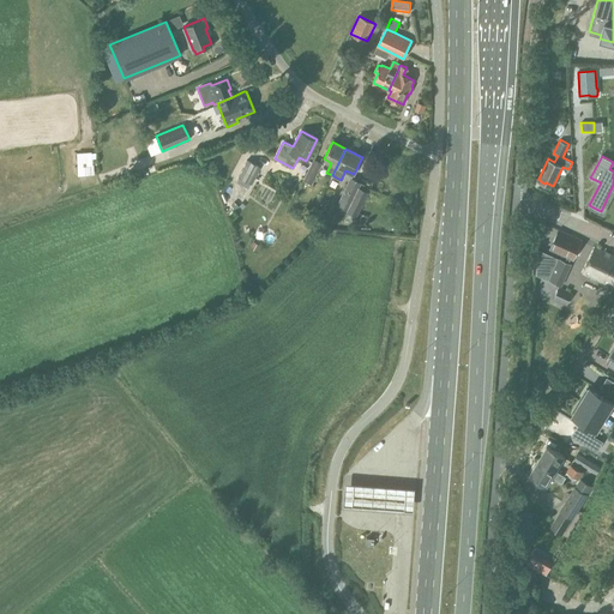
[(77,160),(78,176),(94,175),(92,158),(77,160)]
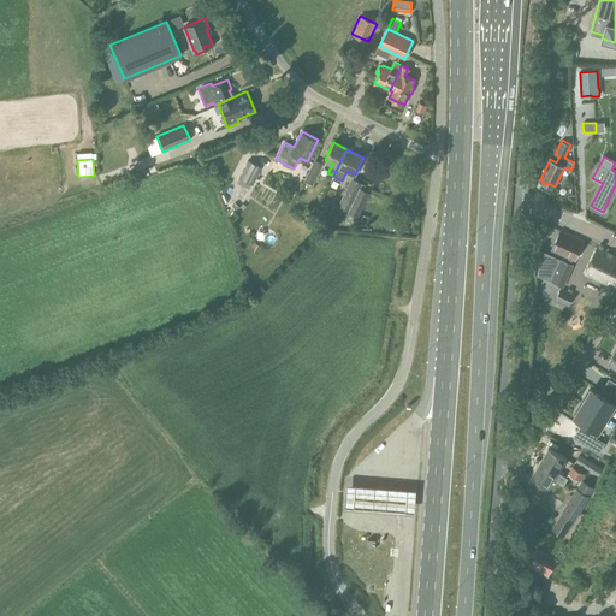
[(320,163),(315,160),(304,181),(312,184),(323,164),(320,163)]
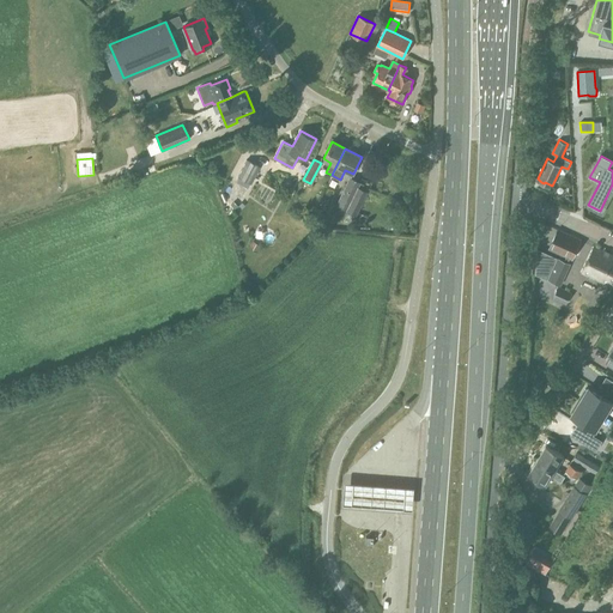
[(247,161),(238,176),(252,183),(260,167),(247,161)]
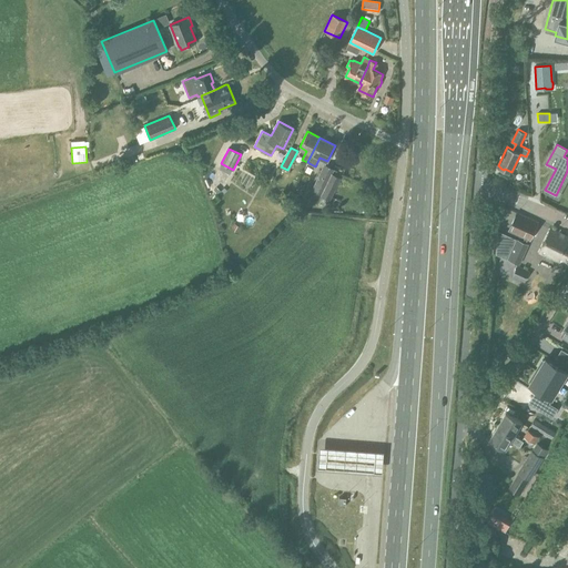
[(324,164),(312,191),(330,199),(340,179),(331,174),(333,170),(324,164)]
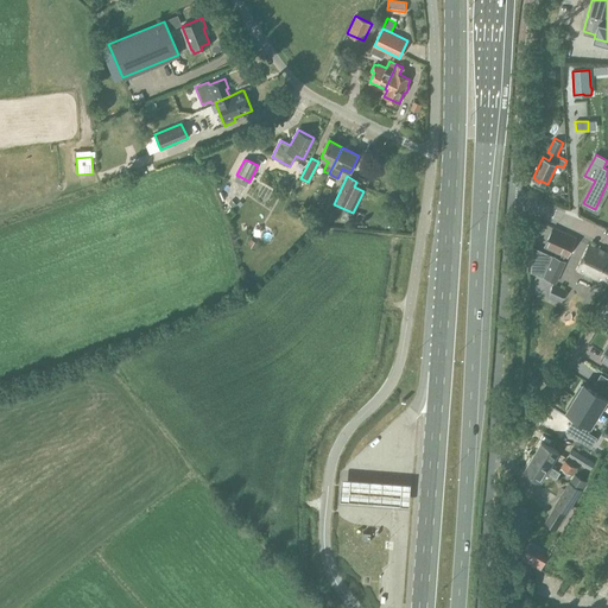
[(322,225),(324,219),(316,214),(312,220),(322,225)]
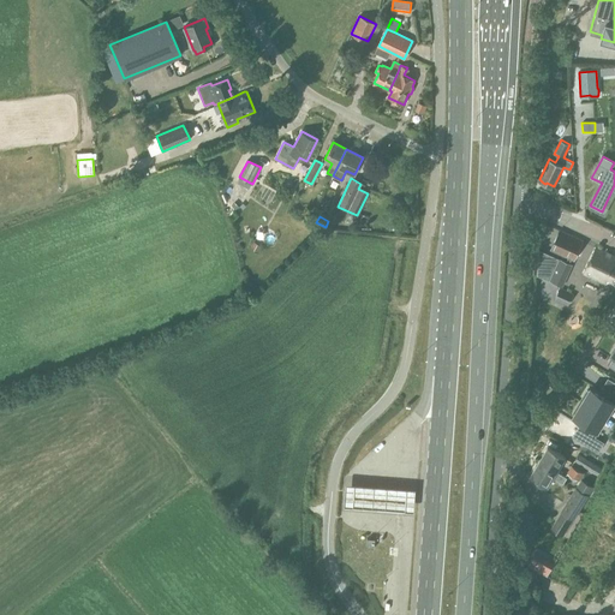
[(560,230),(551,250),(574,261),(583,240),(560,230)]
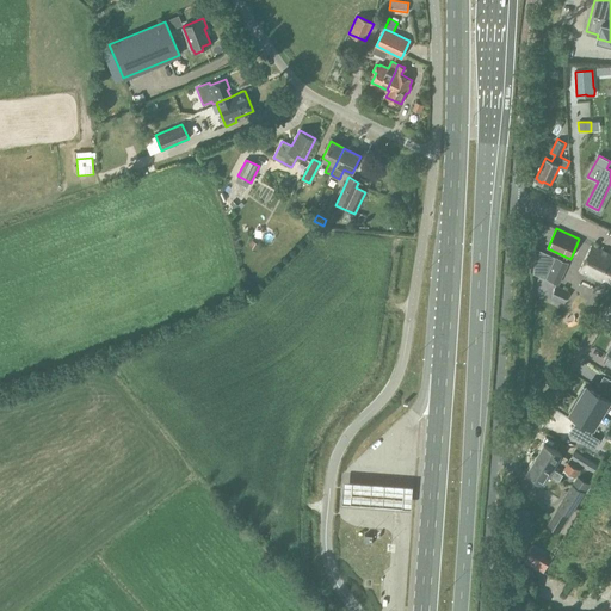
[(610,285),(610,253),(593,246),(581,271),(610,285)]
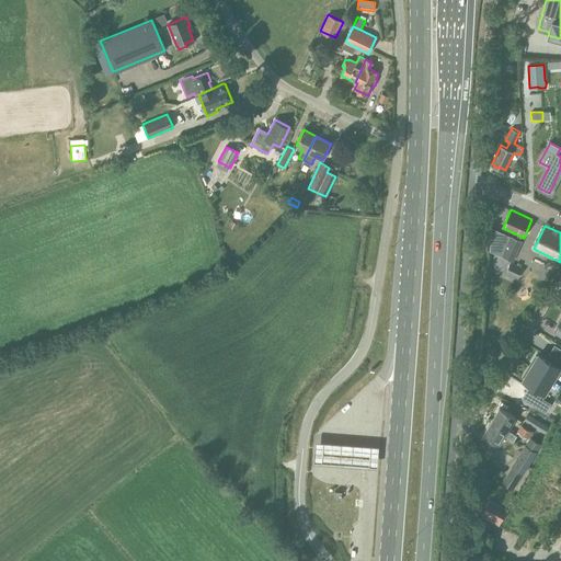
[(502,255),(513,260),(522,241),(511,236),(502,255)]
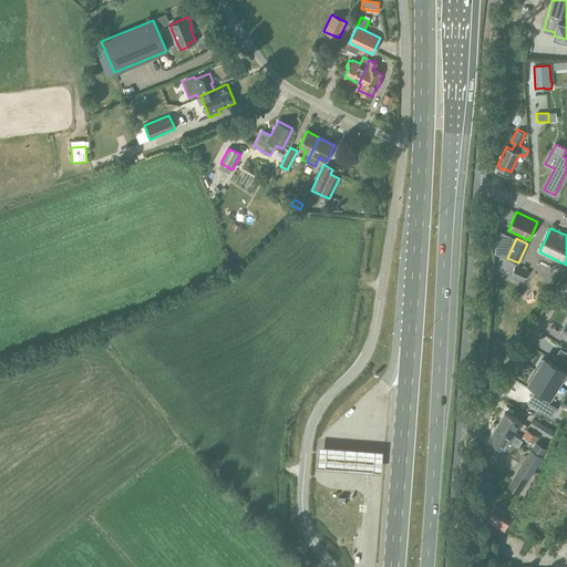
[(524,281),(529,271),(529,270),(517,265),(512,276),(524,281)]
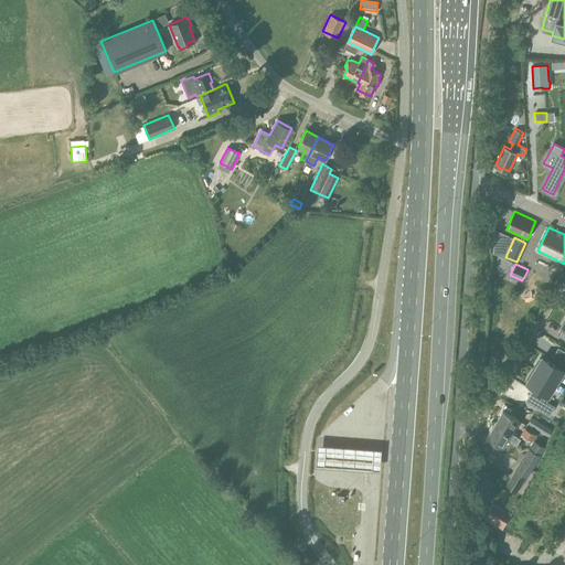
[(491,359),(499,361),(501,354),(493,351),(491,359)]
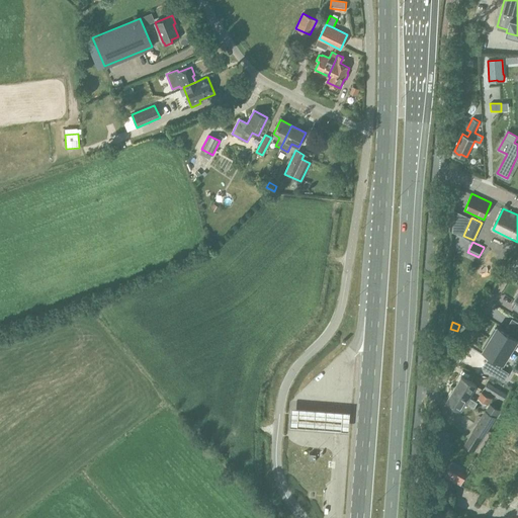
[(495,328),(489,338),(511,351),(517,339),(517,322),(517,323),(511,334),(498,327),(496,329),(495,328)]
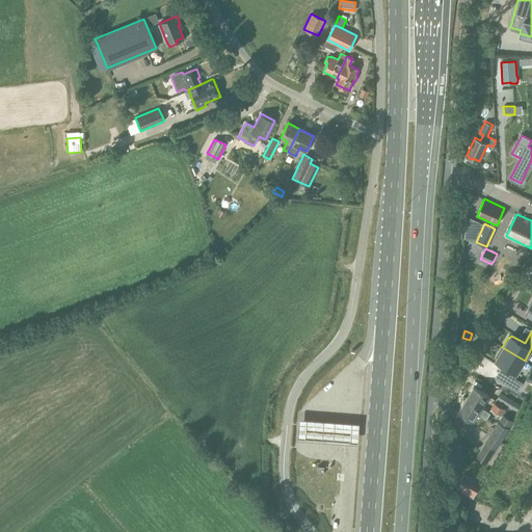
[(502,347),(496,356),(498,357),(496,361),(509,368),(502,380),(517,391),(523,382),(514,378),(525,361),(502,347)]
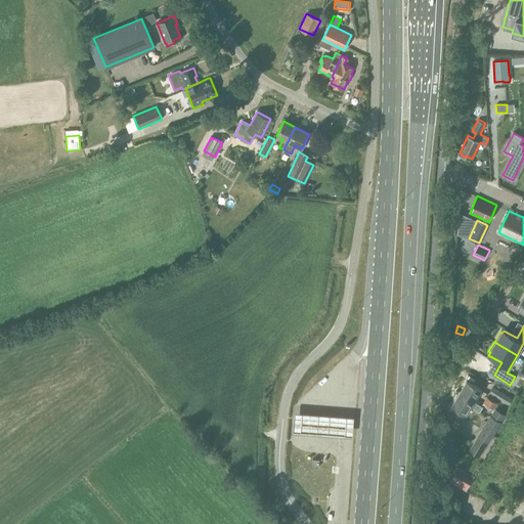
[(460,392),(477,402),(479,398),(477,397),(482,389),(467,380),(460,392)]
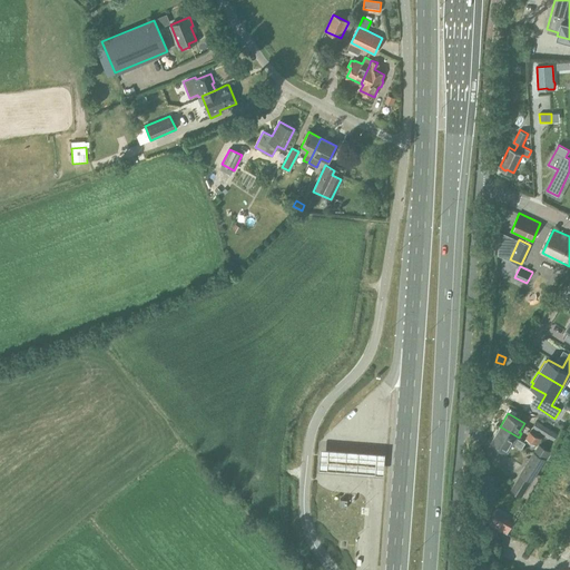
[(554,440),(558,434),(537,421),(533,426),(554,440)]
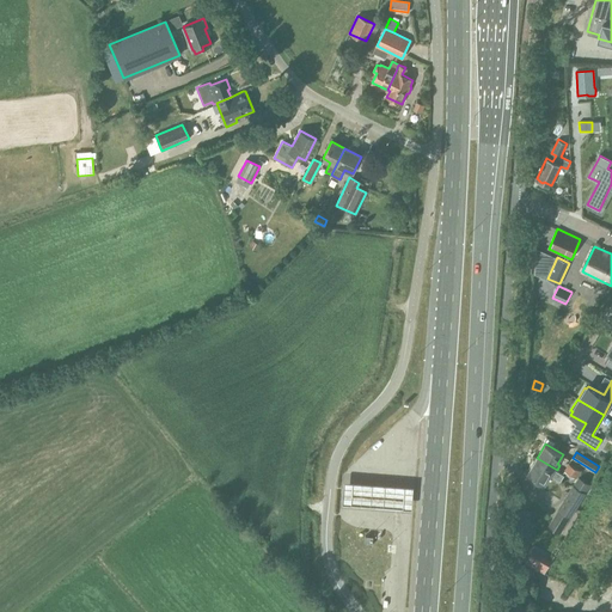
[(564,475),(557,470),(537,458),(528,472),(545,483),(551,475),(561,481),(564,475)]
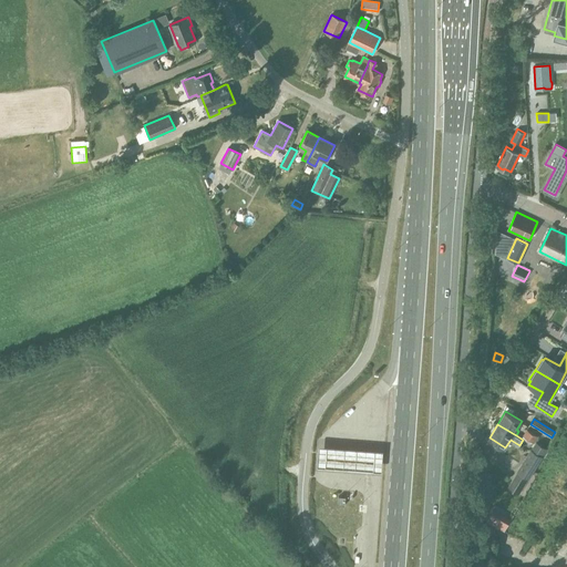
[(539,434),(534,430),(533,432),(528,429),(524,435),(535,442),(538,435),(539,434)]
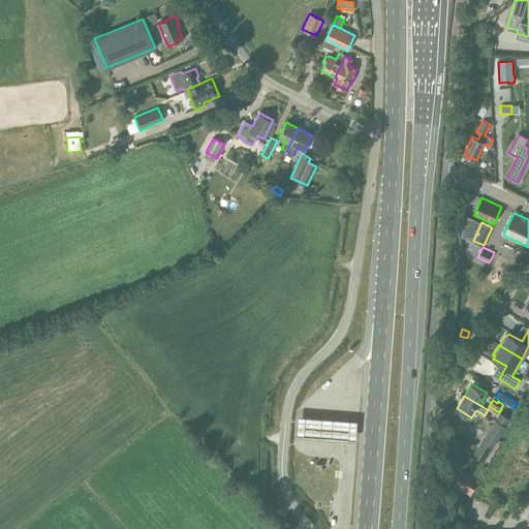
[(493,446),(505,426),(507,428),(508,427),(509,427),(512,422),(511,421),(511,419),(503,414),(499,422),(496,419),(484,440),(493,446)]
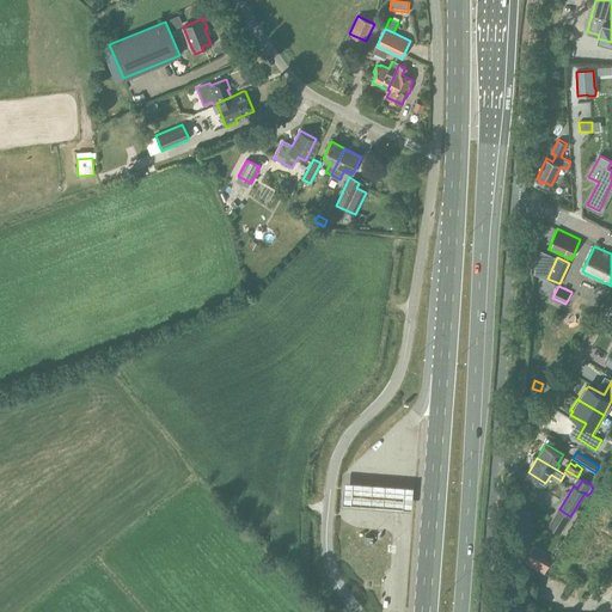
[(387,485),(343,482),(341,505),(385,508),(411,509),(412,487),(387,485)]
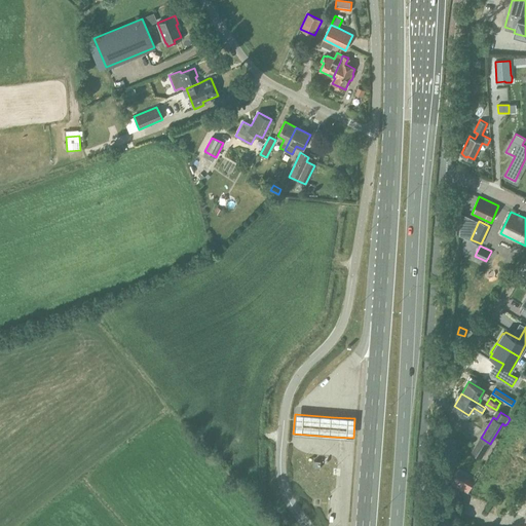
[(461,488),(468,492),(474,483),(466,479),(461,488)]
